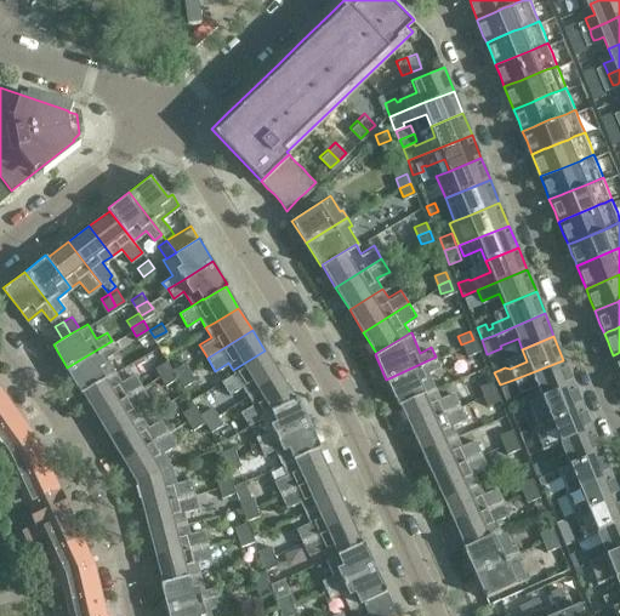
[(473,340),(461,344),(465,353),(477,349),(473,340)]
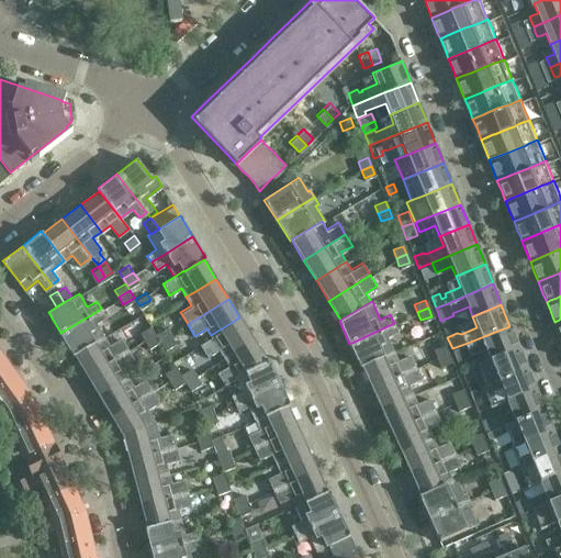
[(101,309),(60,333),(71,349),(70,350),(73,354),(75,353),(104,336),(96,322),(105,315),(101,309)]
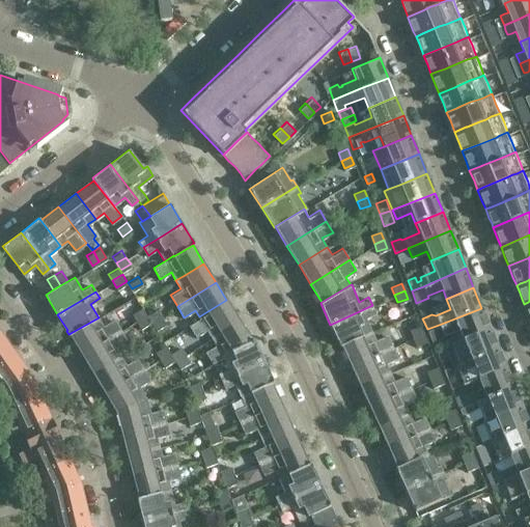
[(374,304),(380,315),(395,308),(390,297),(374,304)]
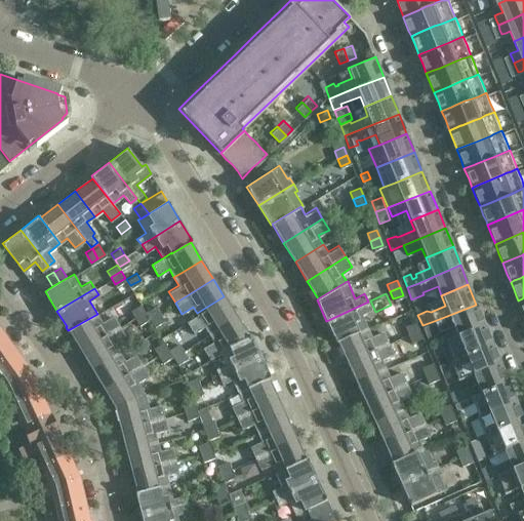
[(224,296),(197,313),(197,314),(187,321),(194,332),(204,325),(209,334),(237,317),(224,296)]
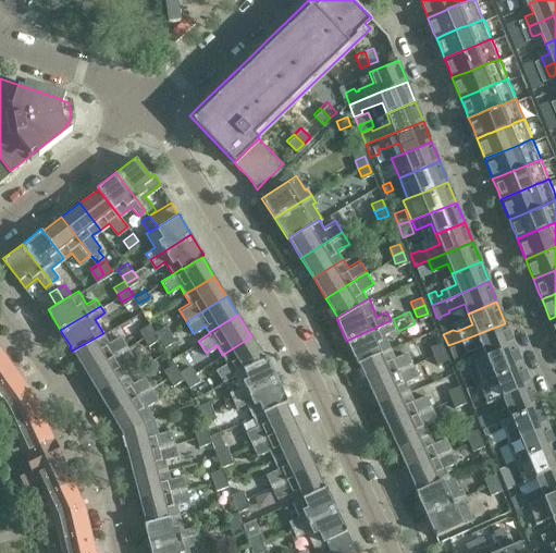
[(391,320),(346,341),(357,363),(358,361),(381,352),(390,346),(383,332),(394,328),(391,320)]
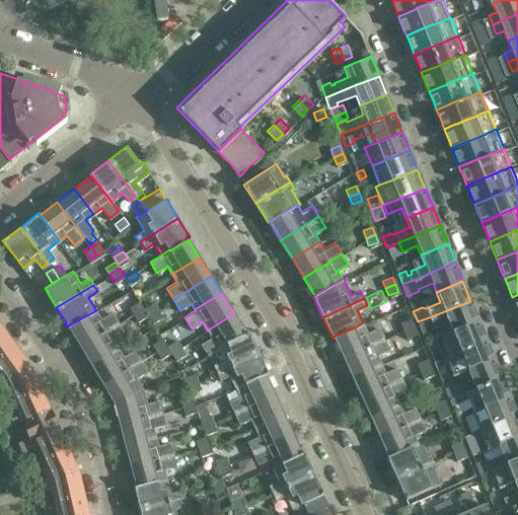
[(139,299),(129,305),(133,312),(143,306),(139,299)]
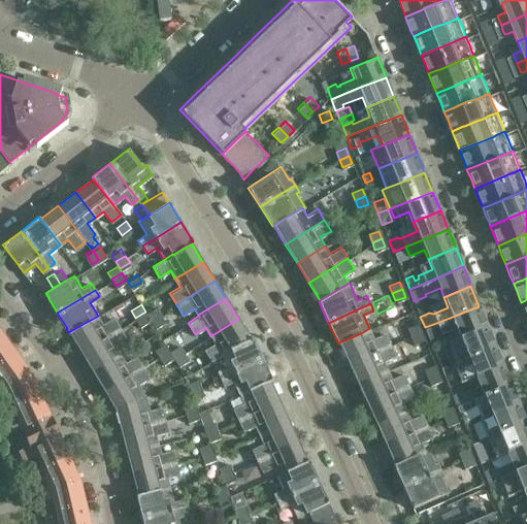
[(157,306),(146,313),(151,319),(161,314),(157,306)]
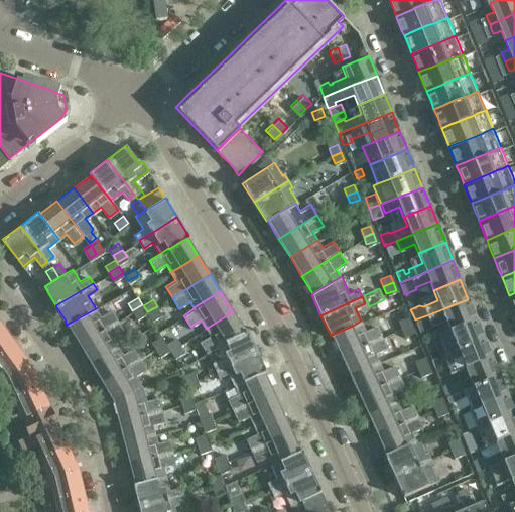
[(468,299),(426,315),(415,320),(420,332),(429,328),(428,326),(445,318),(448,328),(475,316),(468,299)]
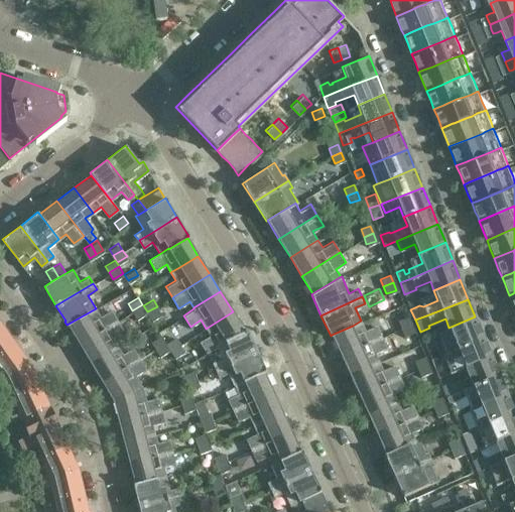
[(142,304),(132,310),(136,317),(146,311),(142,304)]
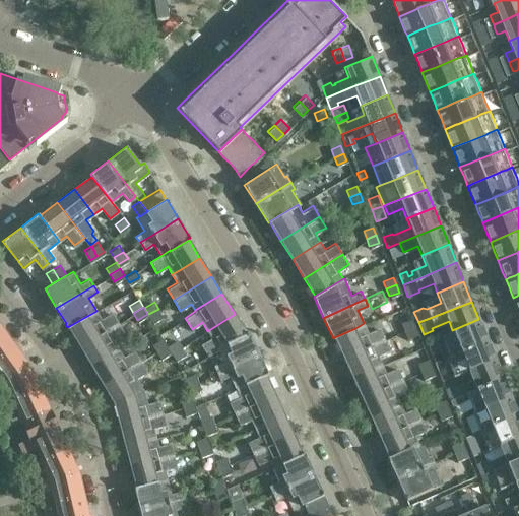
[(158,309),(148,314),(152,321),(163,315),(158,309)]
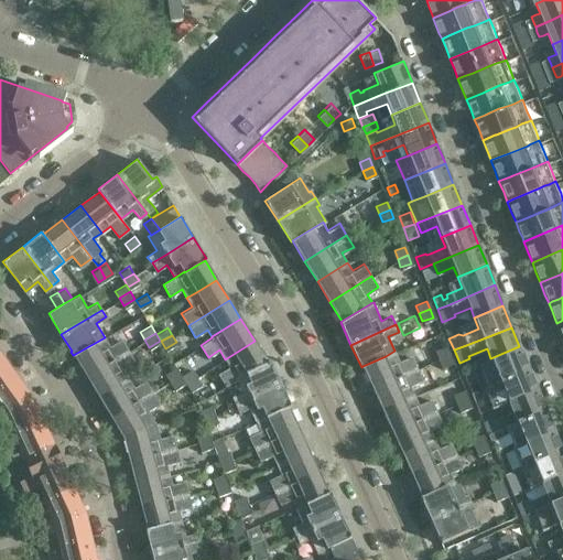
[(105,337),(75,354),(87,375),(128,351),(121,338),(109,345),(105,337)]
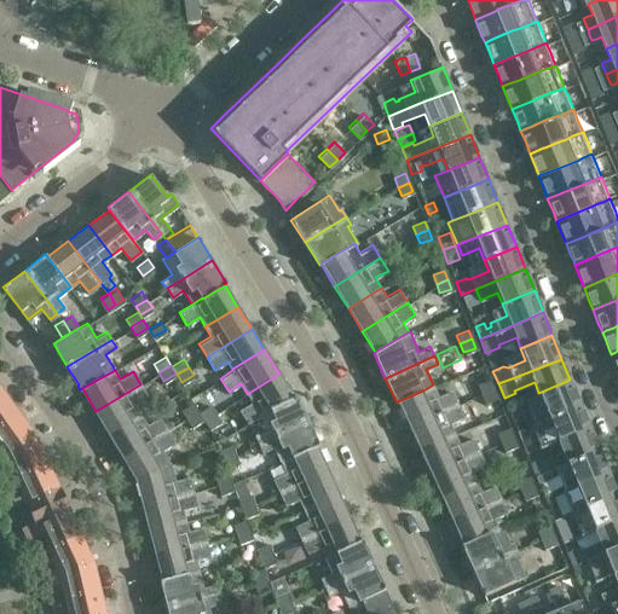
[(279,374),(247,394),(250,401),(238,409),(248,422),(259,415),(296,395),(295,395),(293,397),(279,374)]
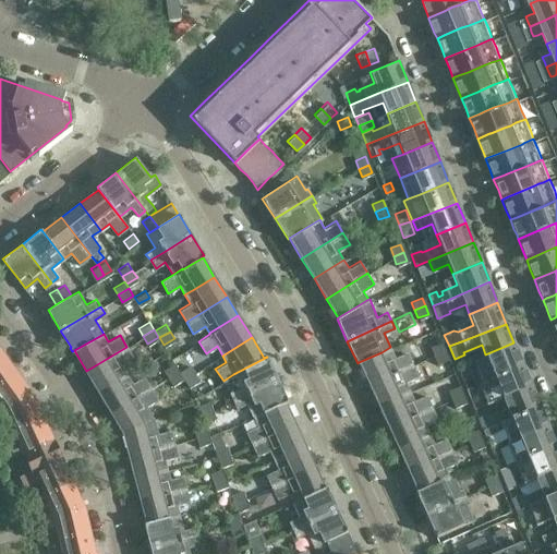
[(440,341),(430,346),(433,353),(444,349),(440,341)]
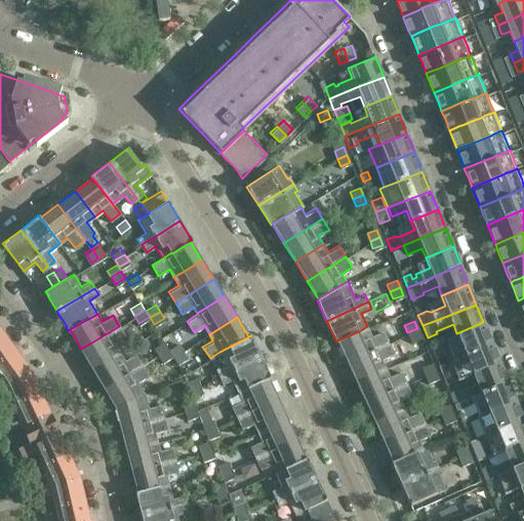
[(437,363),(449,358),(491,342),(483,322),(456,333),(461,344),(446,350),(445,351),(443,351),(442,350),(433,353),(437,363)]
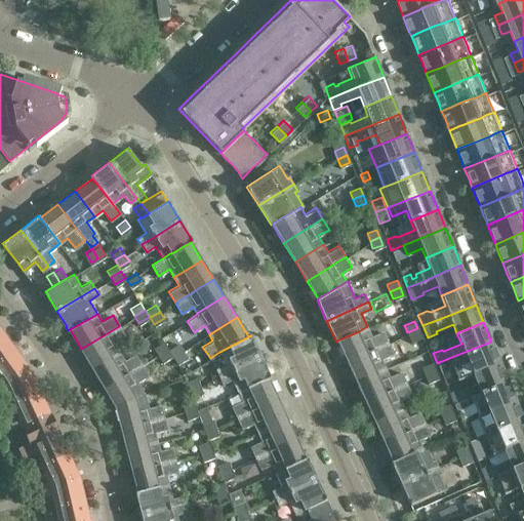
[(119,326),(81,349),(92,367),(120,351),(115,343),(125,336),(119,326)]
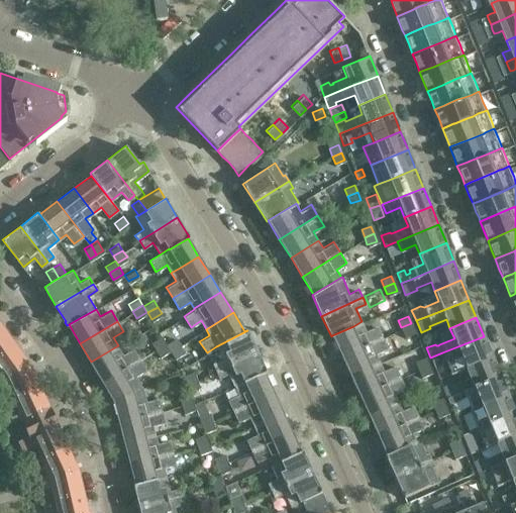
[(353,326),(332,335),(341,355),(382,336),(377,325),(366,330),(362,321),(353,326)]
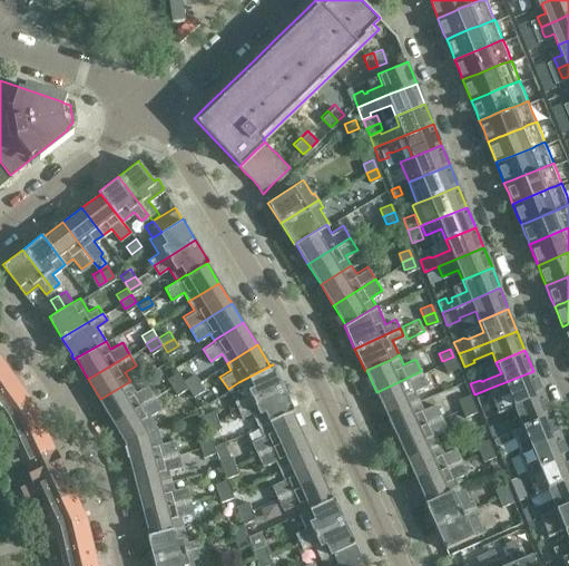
[(453,357),(442,361),(445,370),(455,366),(453,357)]
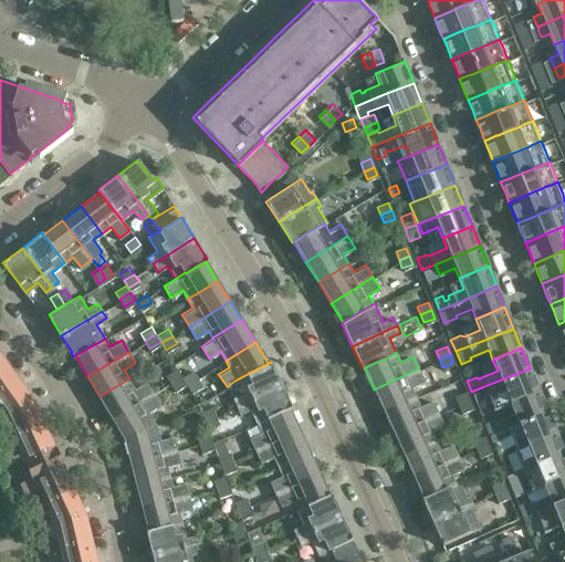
[(2,357),(0,358),(0,389),(18,378),(2,357)]
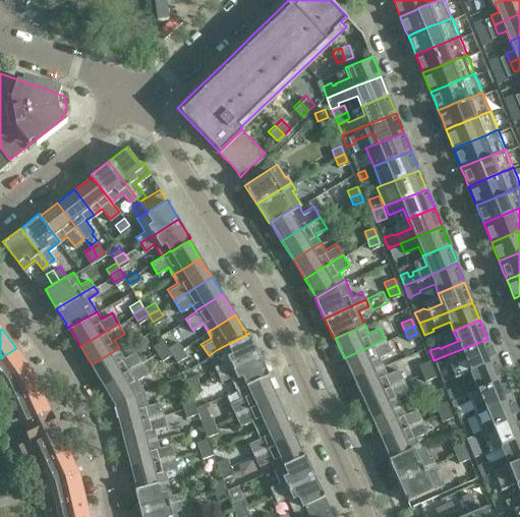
[(214,364),(217,371),(258,354),(249,333),(218,349),(223,360),(214,364)]
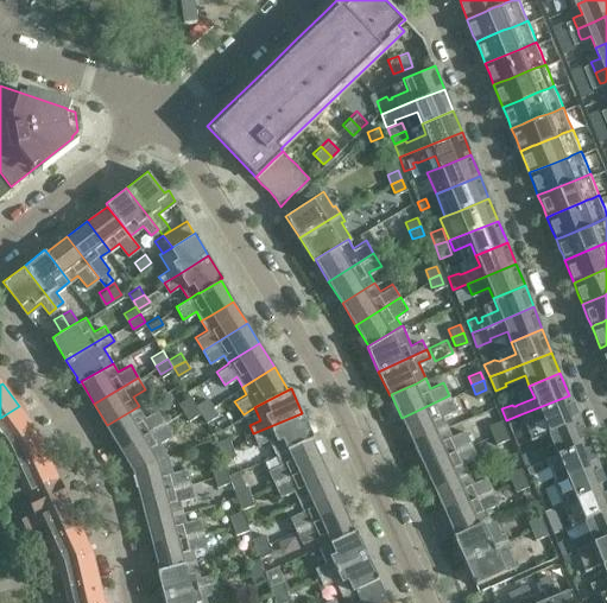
[(189,394),(178,401),(183,410),(194,402),(189,394)]
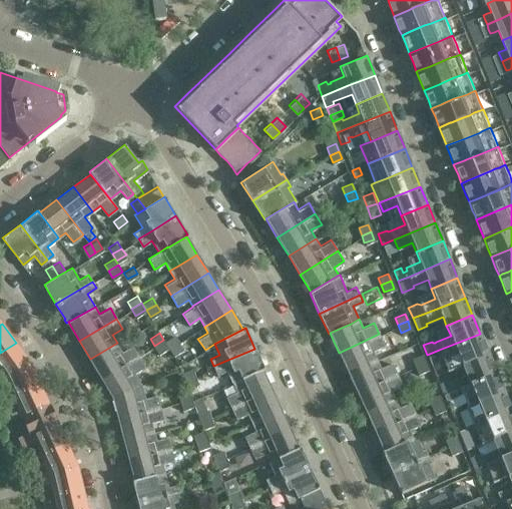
[(379,334),(339,353),(348,373),(368,362),(377,359),(372,350),(384,345),(379,334)]
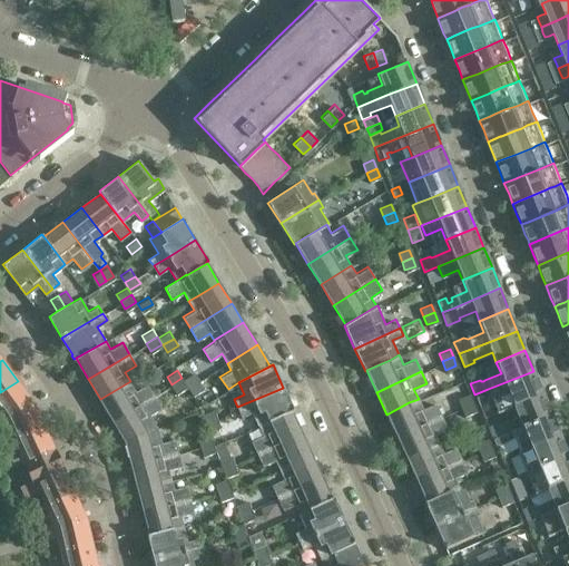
[(533,371),(488,389),(484,391),(474,396),(477,400),(480,409),(490,405),(488,400),(492,399),(492,401),(509,394),(512,403),(541,391),(533,371)]
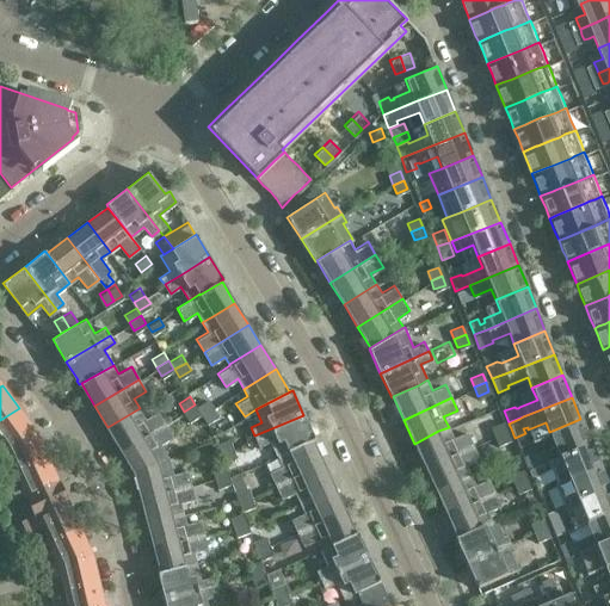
[(208,399),(197,406),(202,414),(213,407),(208,399)]
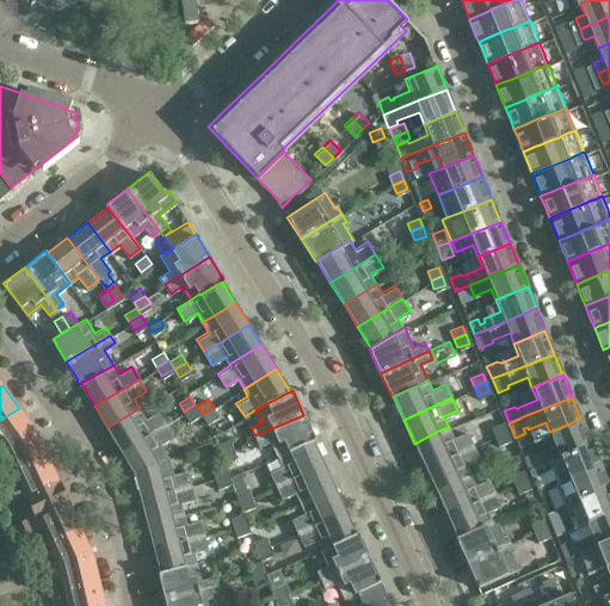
[(195,404),(184,412),(189,420),(199,413),(195,404)]
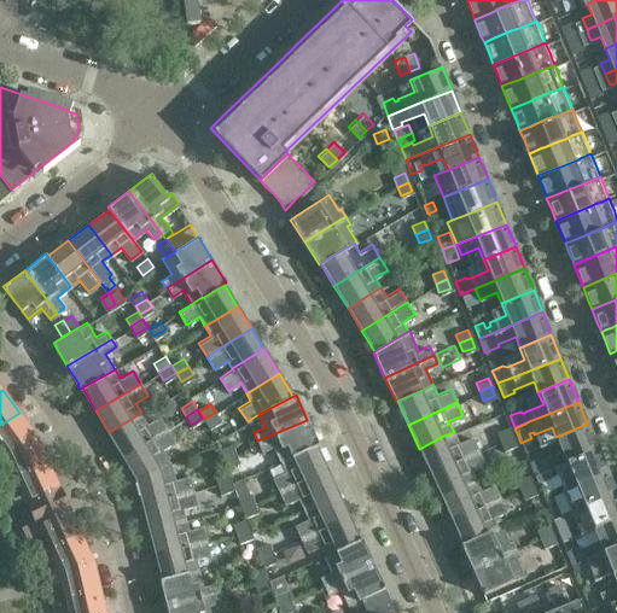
[(215,412),(204,419),(209,426),(220,420),(215,412)]
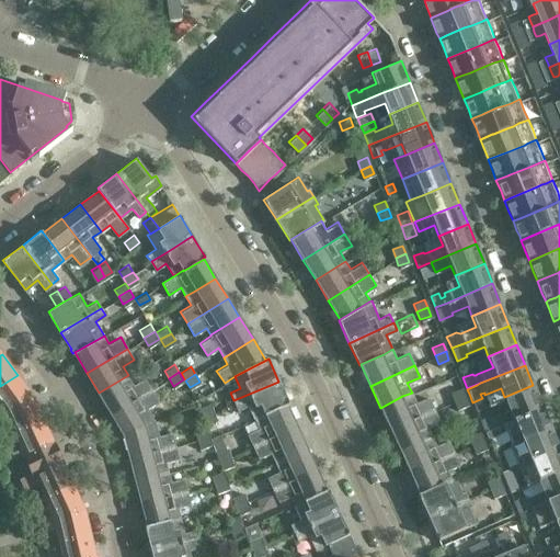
[(18,375),(0,386),(0,405),(0,411),(32,396),(18,375)]
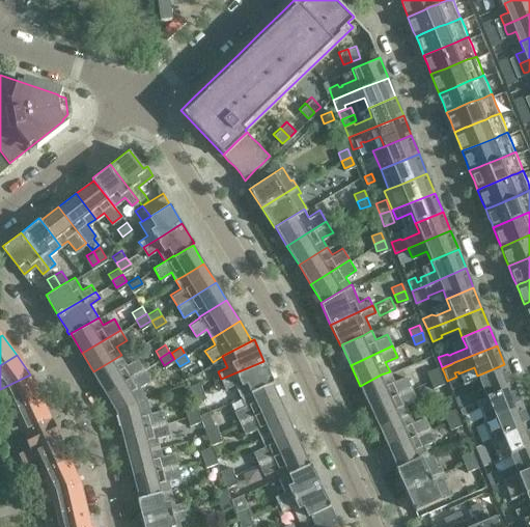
[(121,355),(93,371),(105,390),(143,368),(137,357),(127,363),(121,355)]
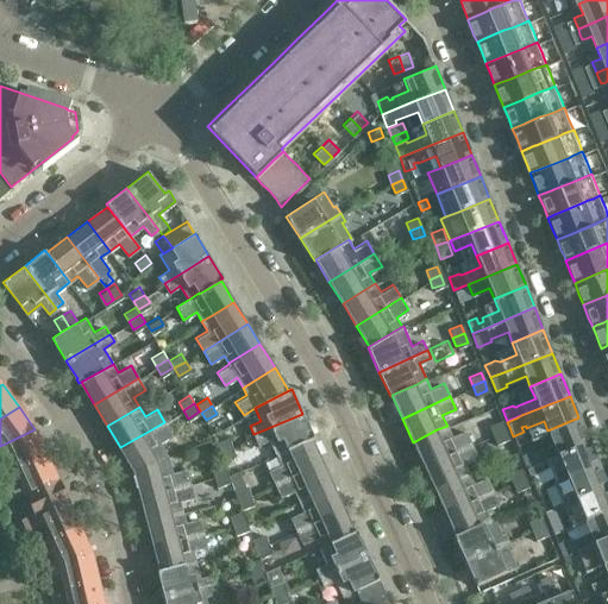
[(302,414),(254,434),(257,444),(269,439),(276,454),(287,448),(287,450),(288,450),(313,438),(302,414)]
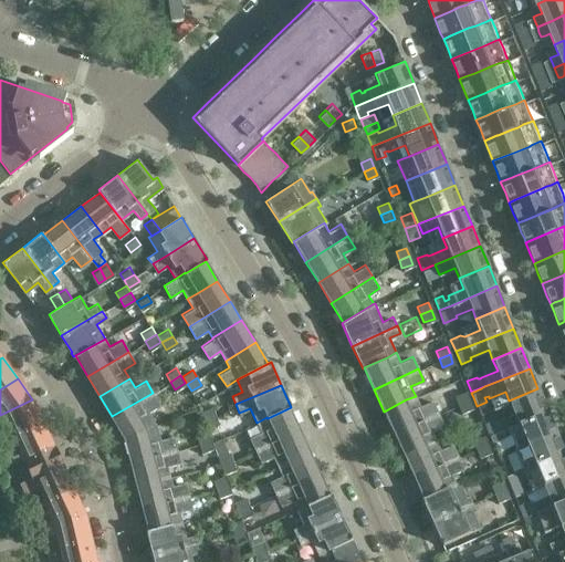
[(489,434),(501,428),(546,409),(537,388),(509,401),(514,412),(498,419),(498,420),(495,422),(493,418),(483,422),(489,434)]
